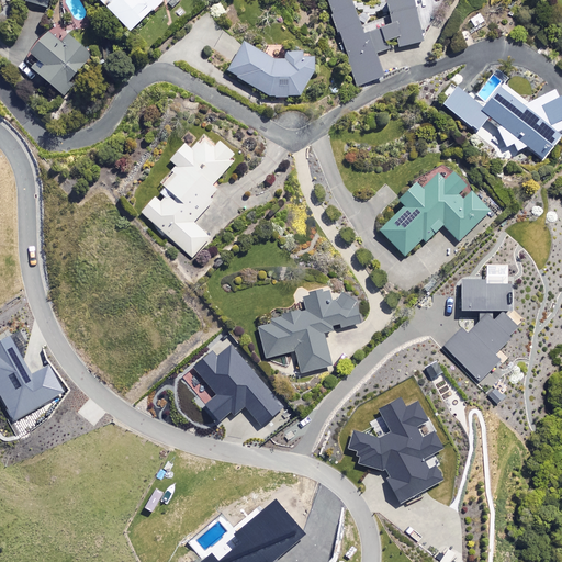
[(98,0),(128,32),(161,1),(159,0),(98,0)]
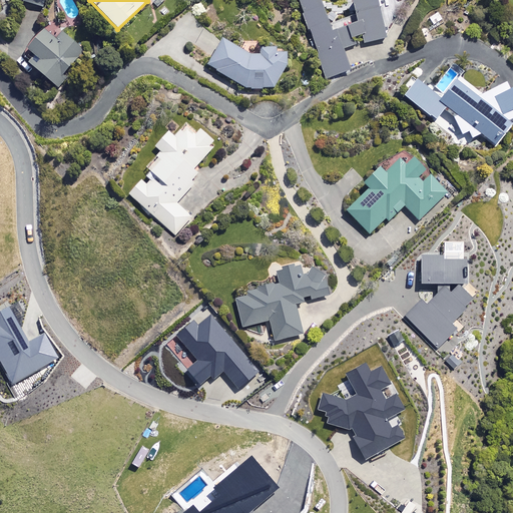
[(330,33),(318,0),(298,0),(326,79),(349,71),(342,49),(355,45),(353,37),(361,34),(364,44),(386,37),(373,0),(353,0),(349,2),(357,23),(330,33)]
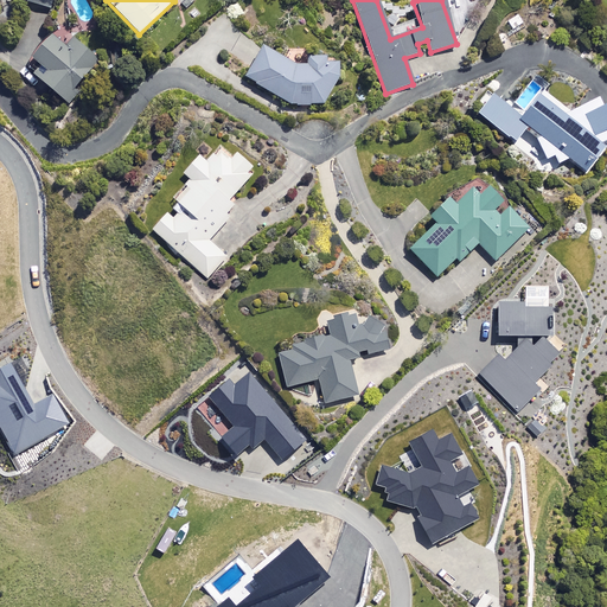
[(518,12),(505,19),(511,31),(525,23),(518,12)]
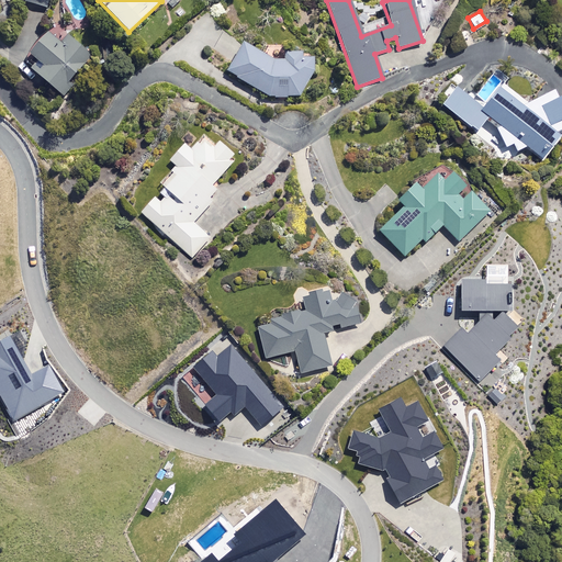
[(60,45),(45,33),(29,54),(40,63),(32,71),(63,96),(93,57),(67,36),(60,45)]
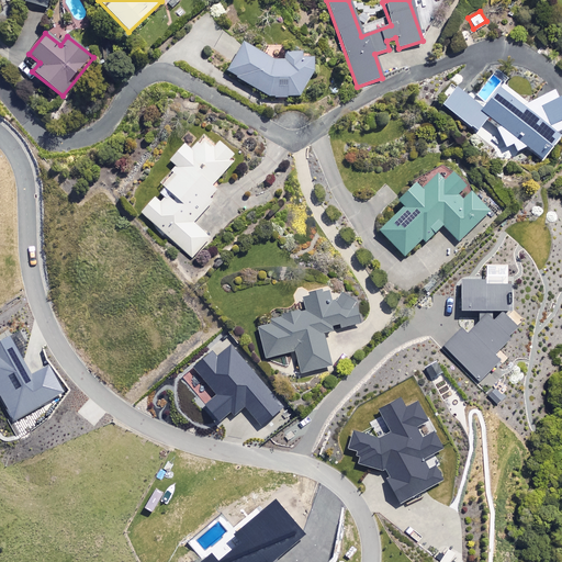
[(299,96),(307,77),(312,57),(283,53),(281,62),(273,63),(243,45),(227,71),(273,97),(299,96)]
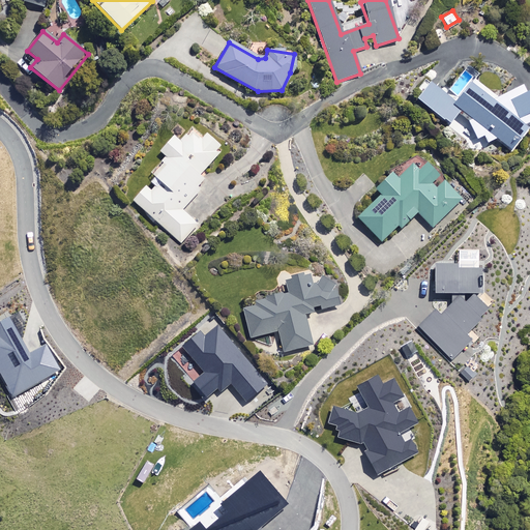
[(415,98),(447,123),(458,110),(510,149),(529,121),(529,101),(522,84),(498,95),(474,78),(472,82),(461,74),(445,95),(428,82),(415,98)]
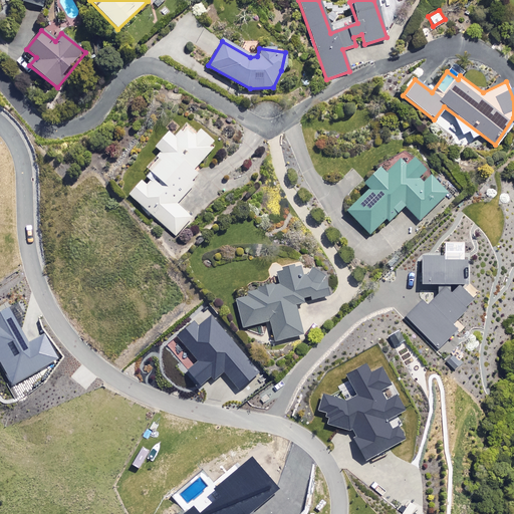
[(146,183),(142,180),(129,195),(177,236),(193,217),(177,204),(202,175),(195,168),(216,144),(190,121),(176,139),(167,131),(154,146),(160,152),(157,156),(161,159),(146,176),(149,180),(146,183)]
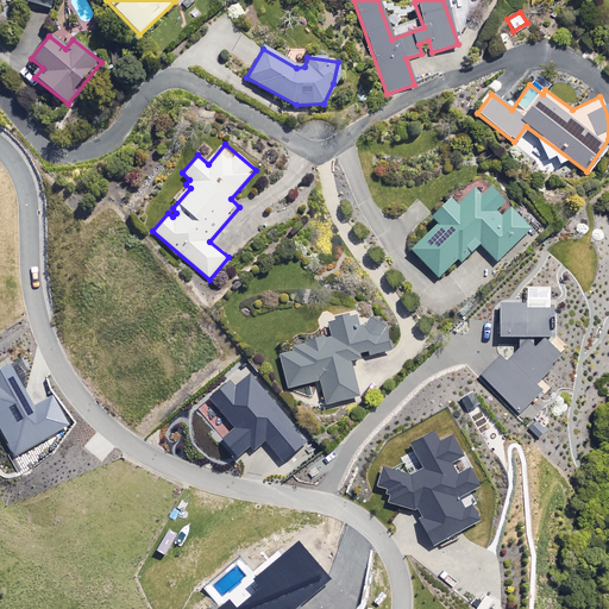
[(435,280),(457,258),(462,263),(478,246),(494,263),(529,228),(490,188),(481,198),(473,189),(456,206),(449,199),(429,218),(434,224),(407,250),(435,280)]
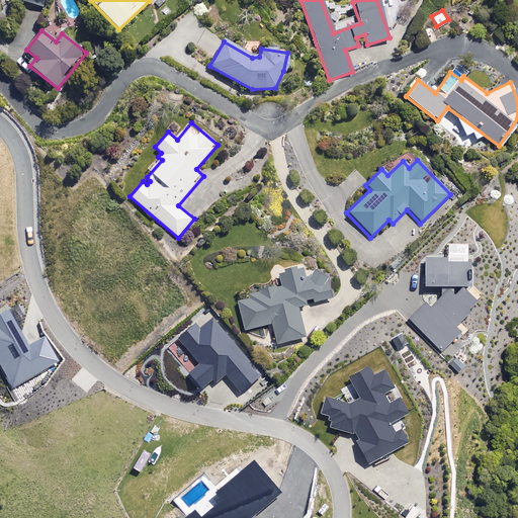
[(430,308),(426,301),(409,319),(442,352),(461,332),(456,327),(471,311),(470,310),(478,301),(463,287),(455,294),(454,293),(455,286),(471,286),(472,261),(449,261),(449,257),(426,257),(425,286),(442,286),(442,296),(430,308)]
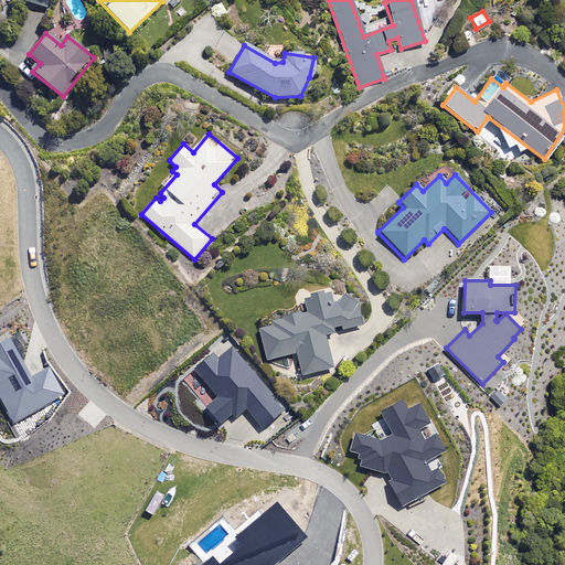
[(323,333),(333,331),(332,327),(341,324),(342,329),(362,324),(355,296),(331,301),(329,295),(322,297),(321,290),(309,294),(310,299),(304,301),(306,310),(272,318),(274,324),(258,328),(266,360),(296,353),(301,375),(332,369),(323,333)]
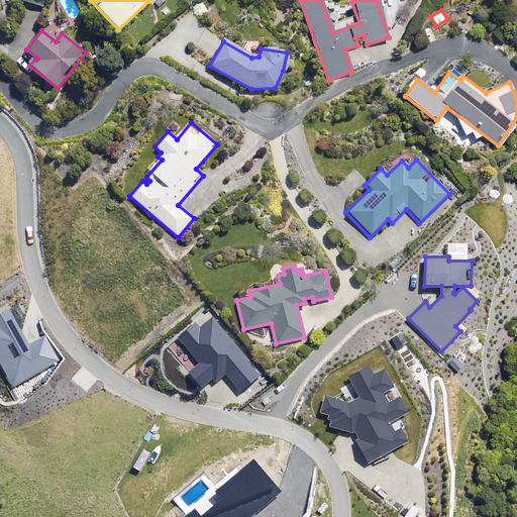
[(0,362),(12,385),(59,360),(45,335),(29,343),(10,308),(0,313),(0,362)]
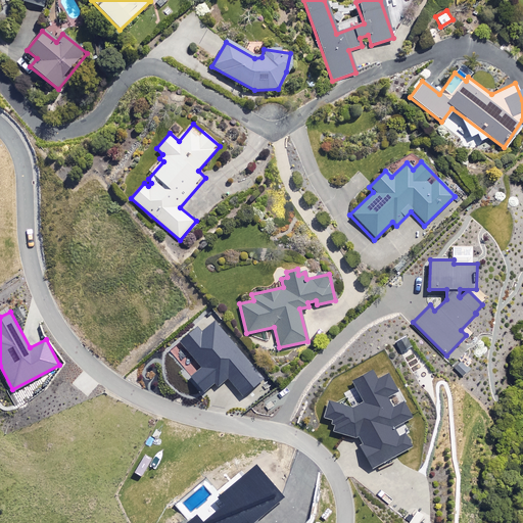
[(244,395),(265,378),(215,321),(201,331),(197,327),(180,342),(201,368),(189,378),(200,391),(212,381),(218,387),(229,378),(244,395)]
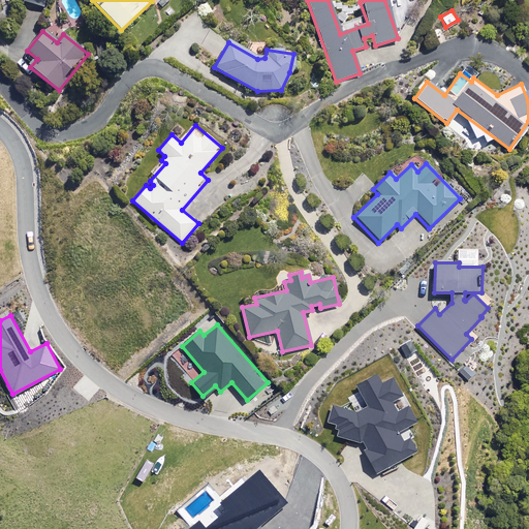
[(460,372),(468,380),(475,373),(466,365),(460,372)]
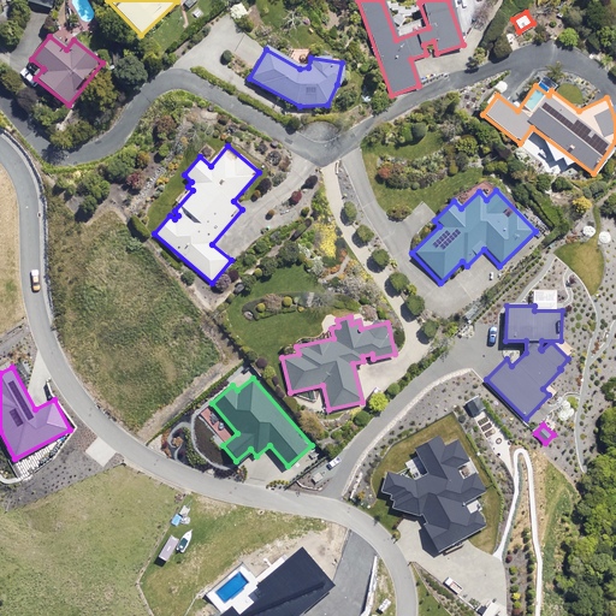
[(424,525),(438,551),(486,527),(478,510),(471,514),(466,502),(485,492),(475,473),(466,478),(458,466),(471,460),(460,438),(444,445),(439,437),(414,449),(426,474),(415,479),(389,472),(383,491),(392,495),(391,498),(396,499),(394,509),(420,516),(424,514),(428,523),(424,525)]
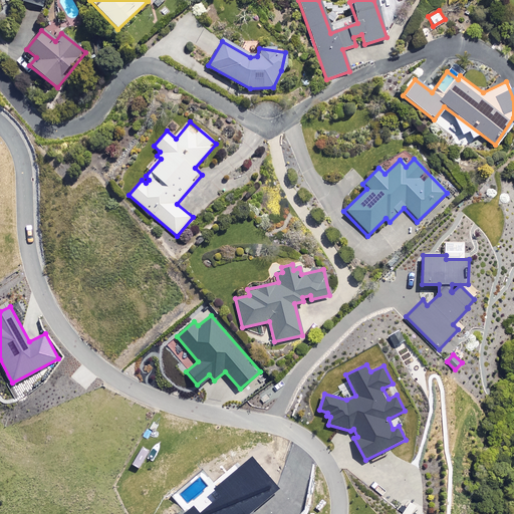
[(248,513),(280,487),(252,455),(215,487),(221,494),(200,512),(194,505),(183,513),(248,513)]
